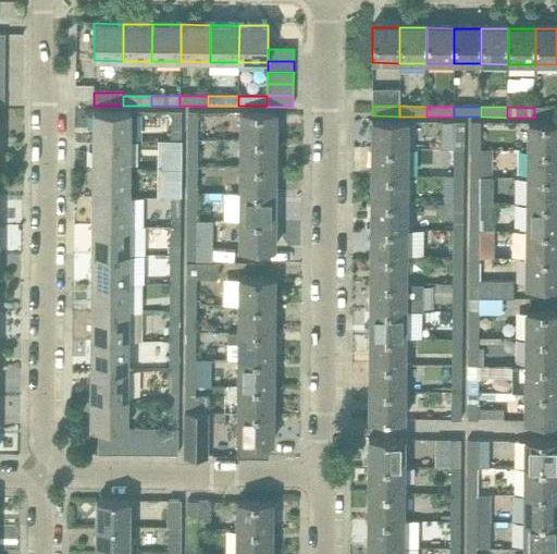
[(556,107),(534,108),(534,118),(556,118),(556,107)]
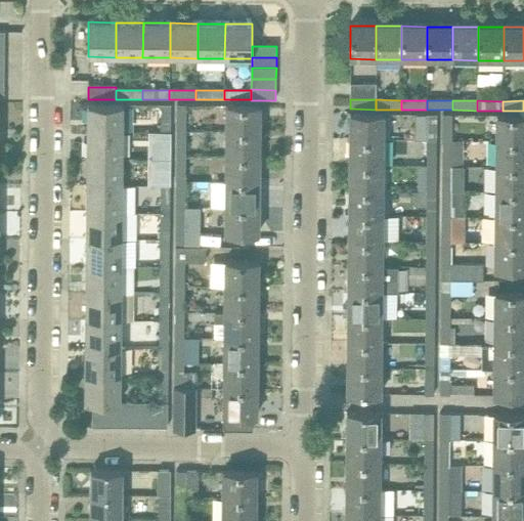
[(122,105),(108,105),(87,105),(87,133),(122,133),(122,105)]
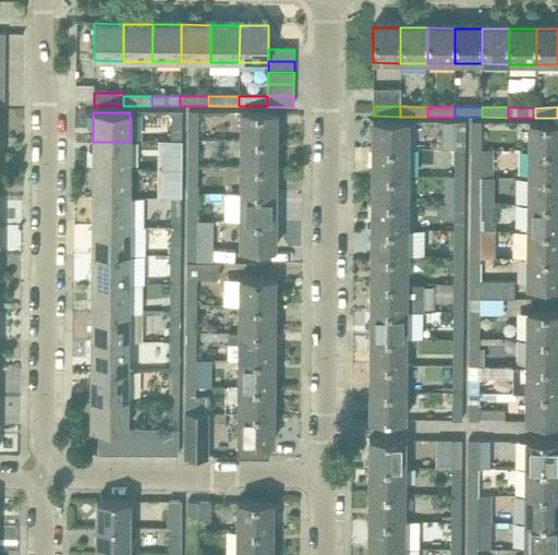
[(171,113),(171,142),(181,142),(182,113),(171,113)]
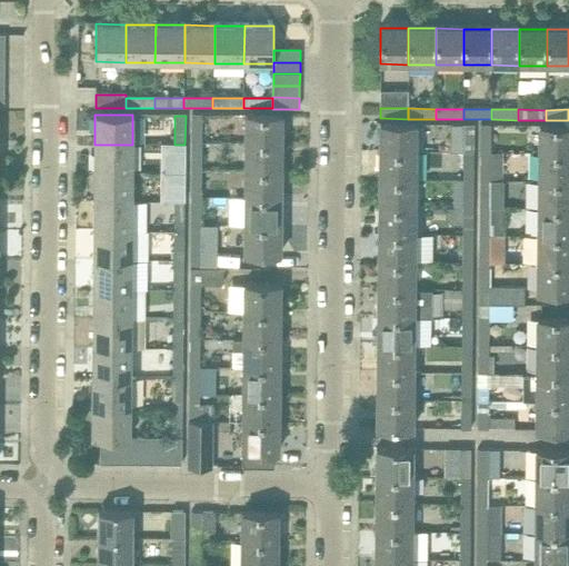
[(192,116),(191,144),(202,144),(202,116),(192,116)]
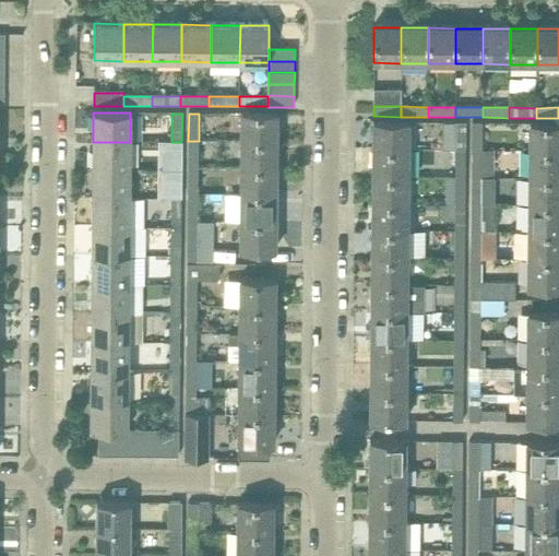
[(276,142),(276,115),(241,114),(241,141),(276,142)]
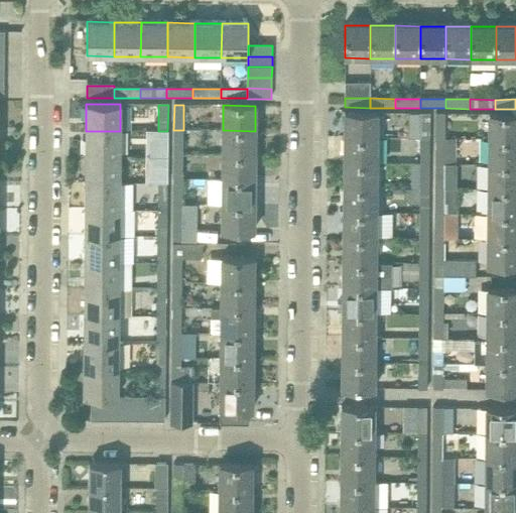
[(377,114),(345,113),(344,138),(377,139),(377,114)]
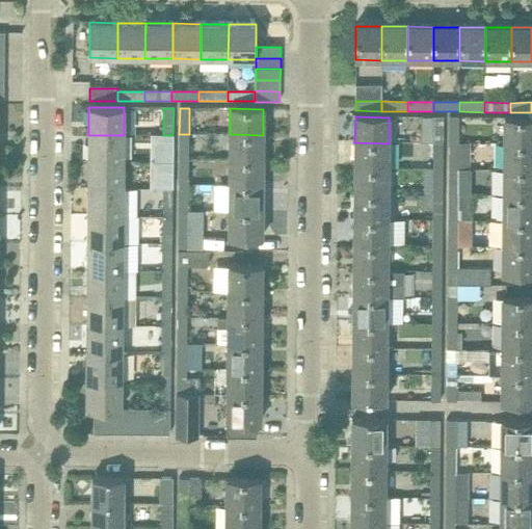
[(443,117),(433,117),(421,117),(421,143),(433,143),(443,143),(443,117)]
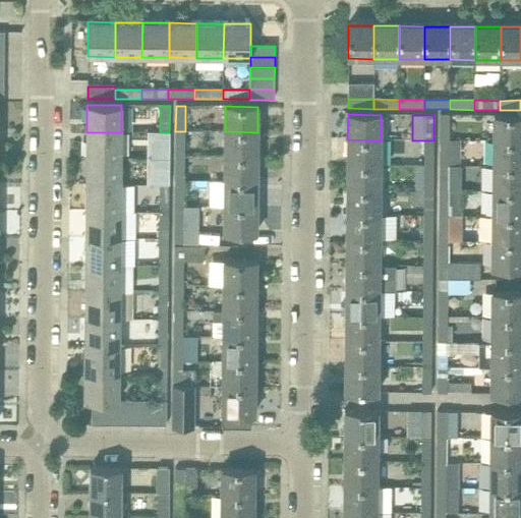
[(449,140),(449,115),(440,115),(440,140),(449,140)]
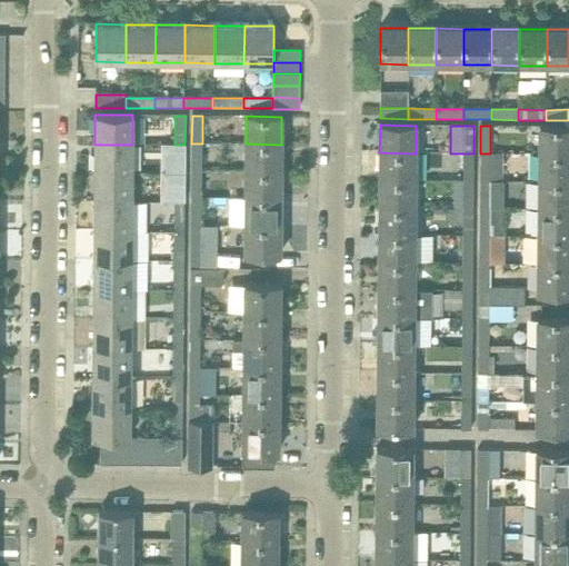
[(568,155),(568,127),(539,127),(538,155),(568,155)]
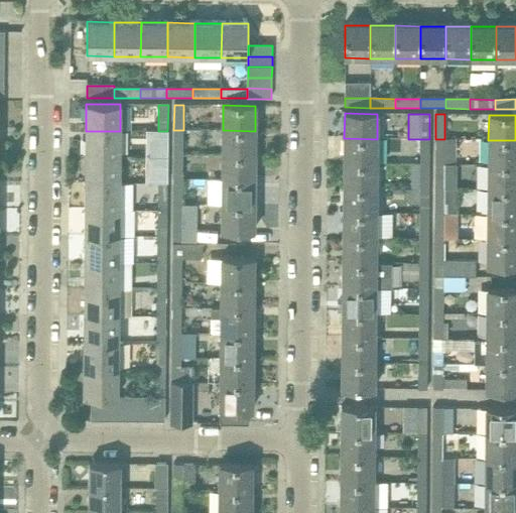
[(182,155),(183,130),(173,130),(173,155),(182,155)]
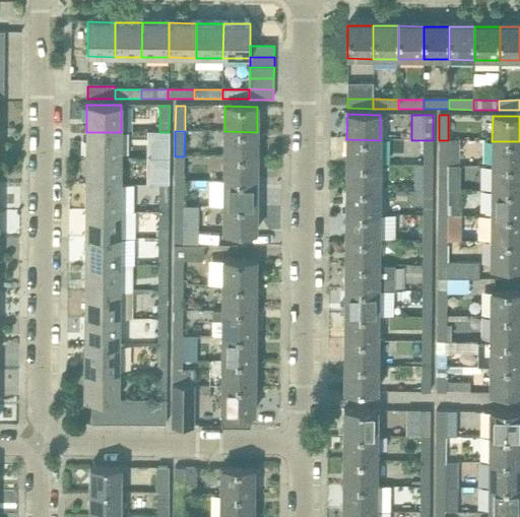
[(257,157),(257,132),(224,131),(223,156),(257,157)]
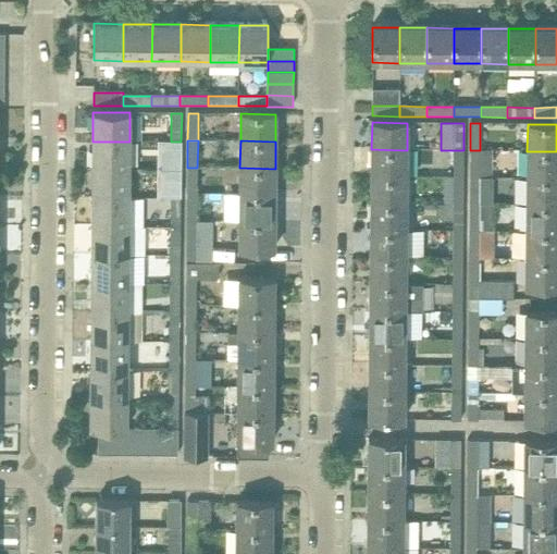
[(130,170),(130,142),(93,142),(93,170),(130,170)]
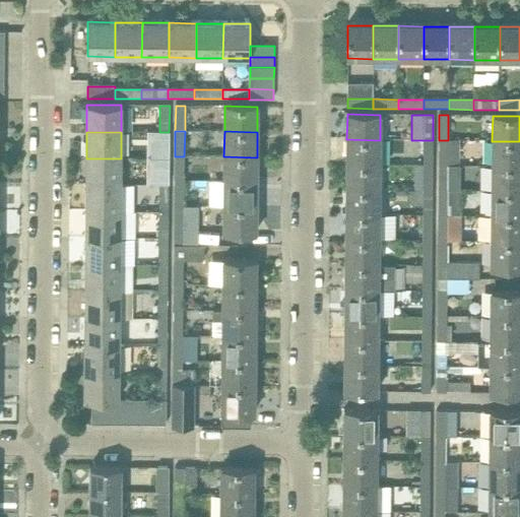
[(169,159),(169,132),(159,132),(159,159),(169,159)]
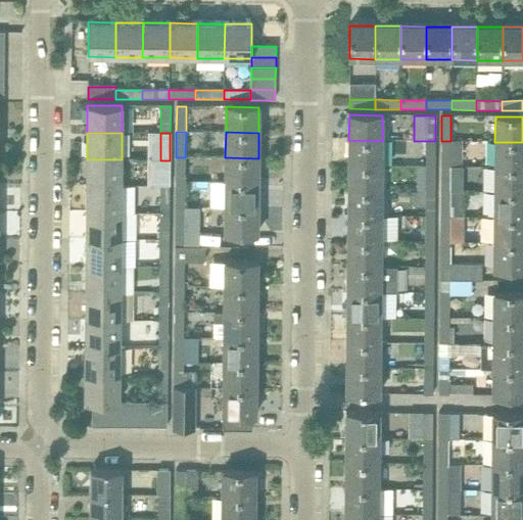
[(382,167),(382,141),(348,140),(348,166),(382,167)]
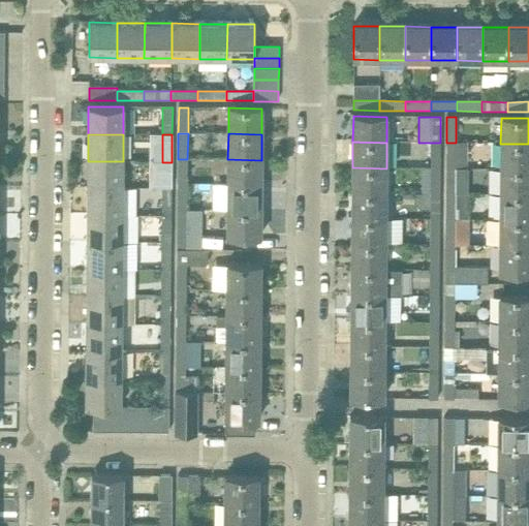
[(440,168),(440,143),(431,143),(430,168),(440,168)]
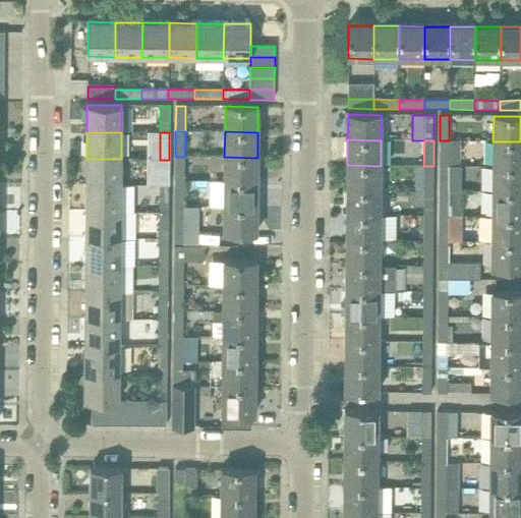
[(449,167),(449,140),(440,140),(440,166),(449,167)]
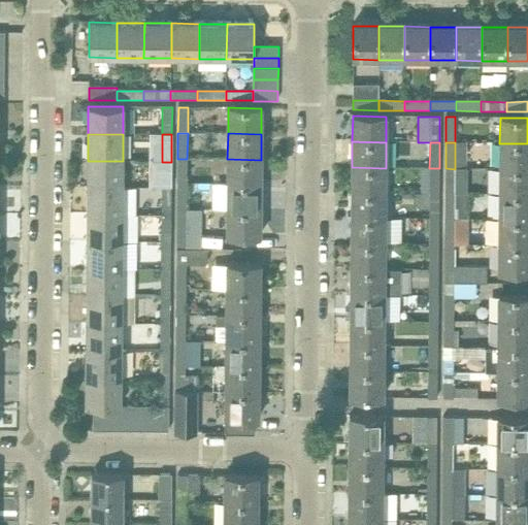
[(527,169),(527,143),(499,143),(499,169),(527,169)]
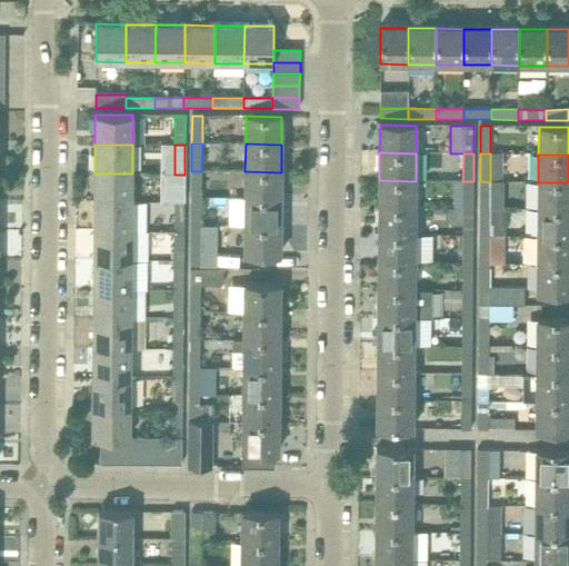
[(201,199),(201,171),(191,171),(191,199),(201,199)]
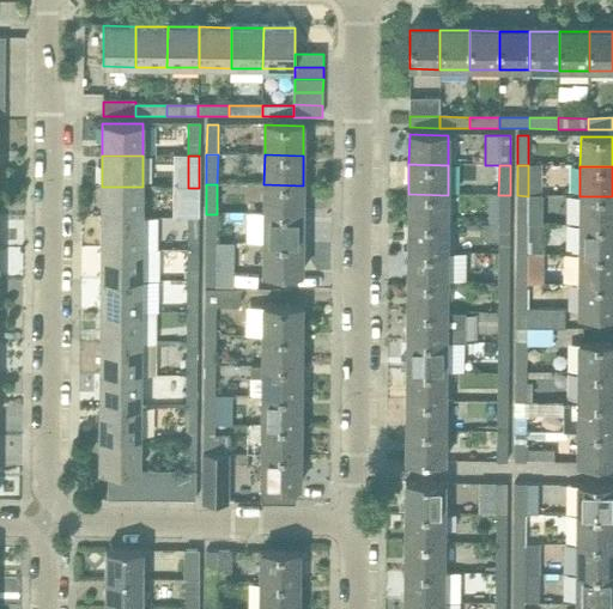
[(303,215),(303,186),(263,184),(263,214),(303,215)]
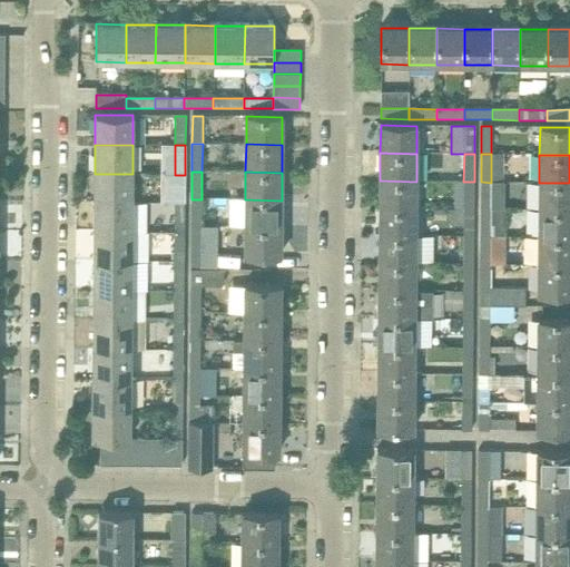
[(133,204),(133,174),(95,174),(95,204),(133,204)]
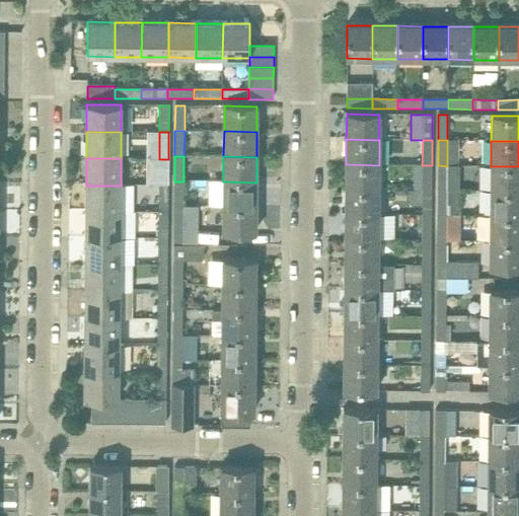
[(168,186),(168,159),(159,159),(158,186),(168,186)]
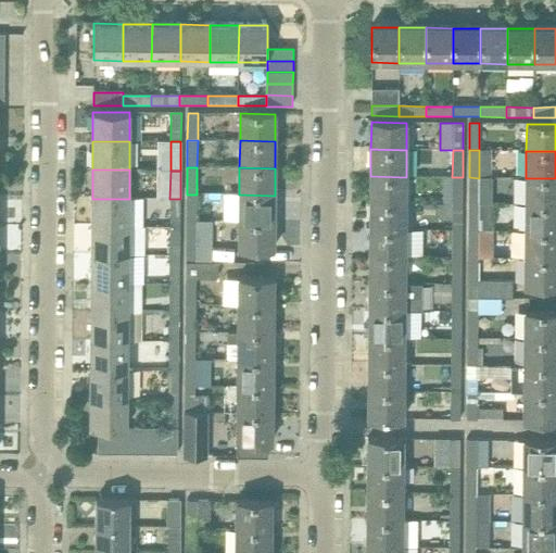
[(405,203),(406,177),(370,176),(370,203),(405,203)]
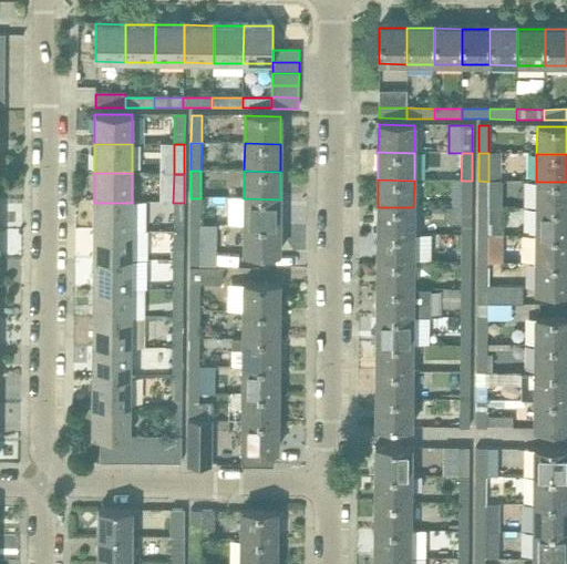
[(471,208),(472,181),(461,181),(452,181),(452,208),(471,208)]
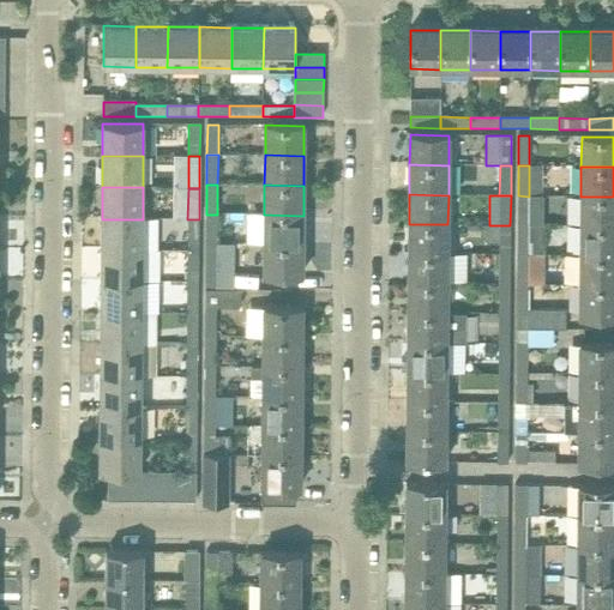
[(529,227),(529,197),(518,195),(517,225),(529,227)]
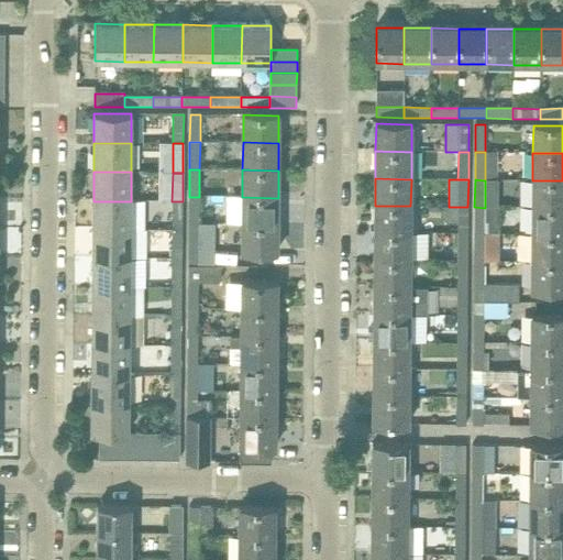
[(562,208),(562,180),(532,180),(532,208),(562,208)]
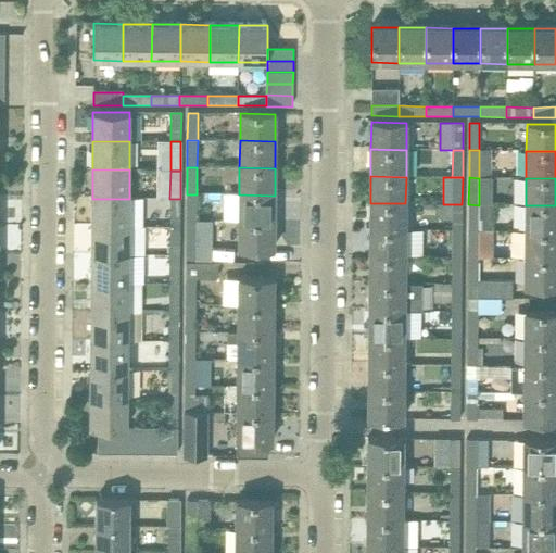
[(197,221),(197,195),(187,195),(187,221),(197,221)]
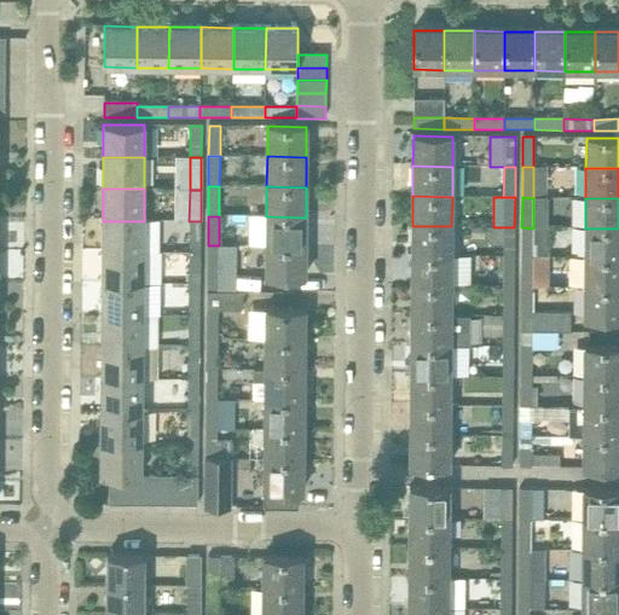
[(305,248),(306,218),(266,216),(266,247),(305,248)]
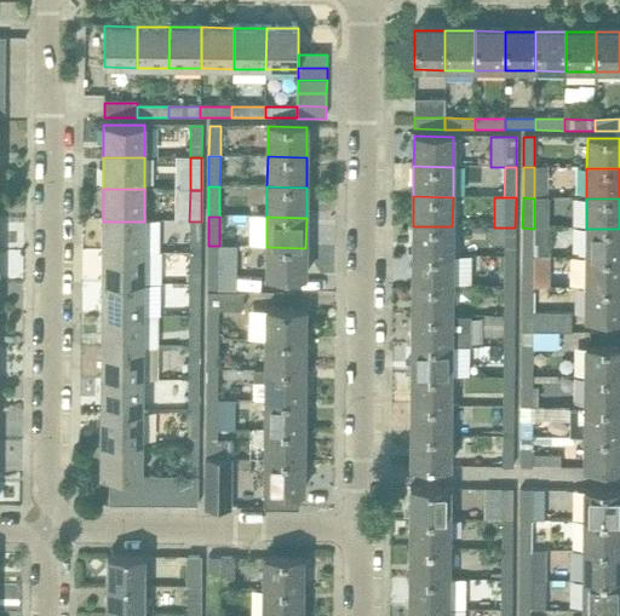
[(143,253),(144,222),(103,222),(102,253),(143,253)]
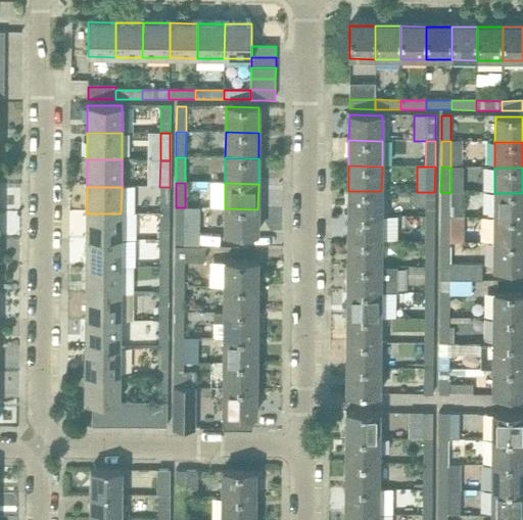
[(169,215),(170,187),(159,187),(159,214),(169,215)]
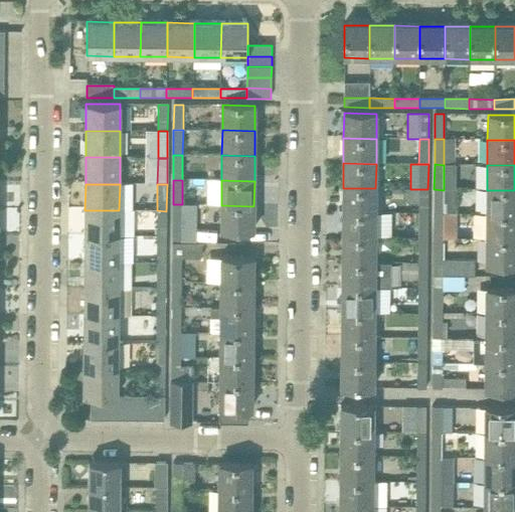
[(375,213),(375,188),(343,188),(343,213),(375,213)]
